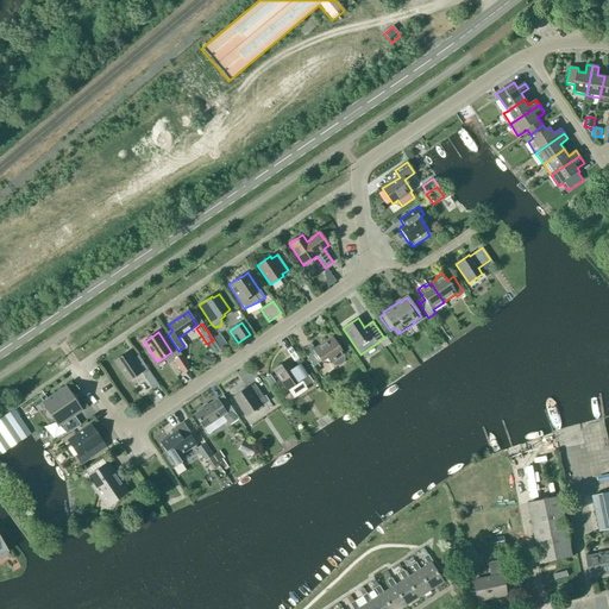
[(344,353),(333,338),(315,350),(312,344),(302,350),(314,366),(326,358),(330,363),(331,363),(332,365),(334,366),(338,366),(341,365),(344,363),(344,359),(344,357),(343,355),(344,353)]
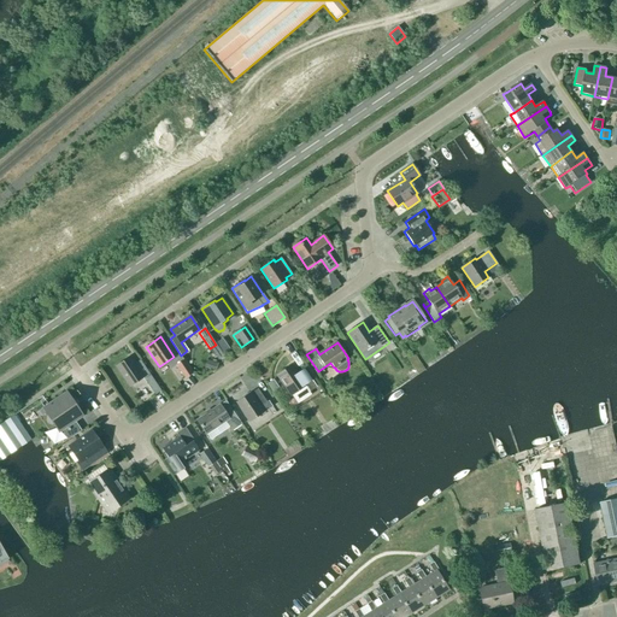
[(130,386),(144,377),(129,357),(116,366),(130,386)]
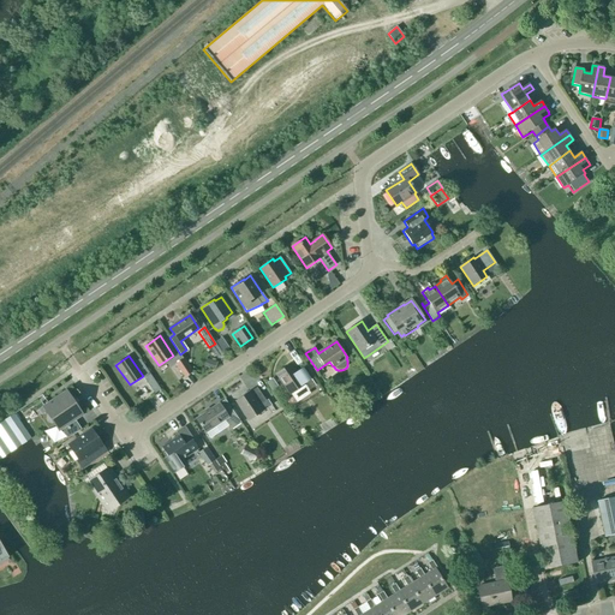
[(185,377),(191,372),(183,359),(175,364),(185,377)]
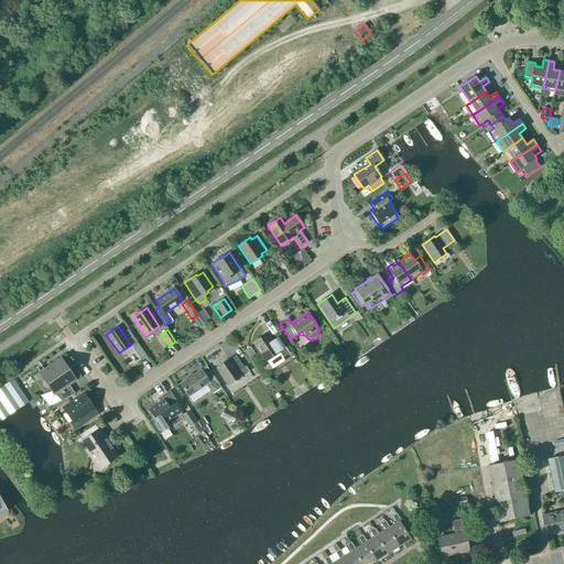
[(187,337),(195,339),(198,333),(190,329),(187,337)]
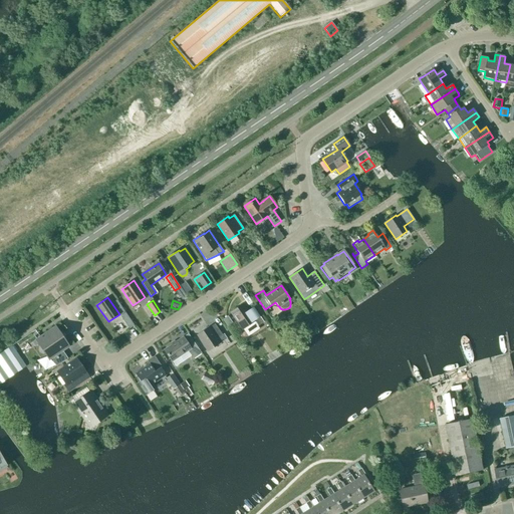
[(231,312),(242,329),(247,326),(250,331),(257,327),(256,326),(262,322),(254,310),(249,314),(242,304),(231,312)]
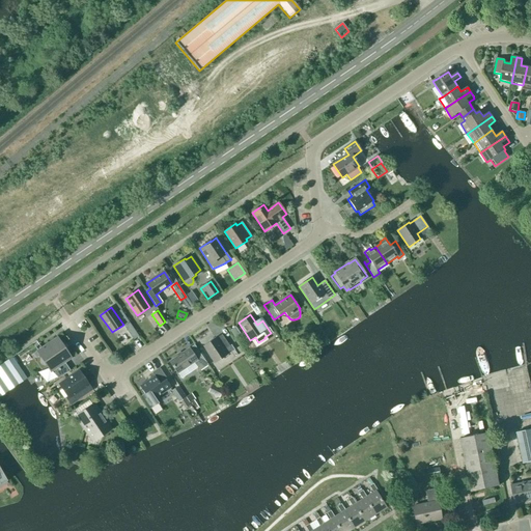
[(134,340),(139,337),(130,323),(124,327),(134,340)]
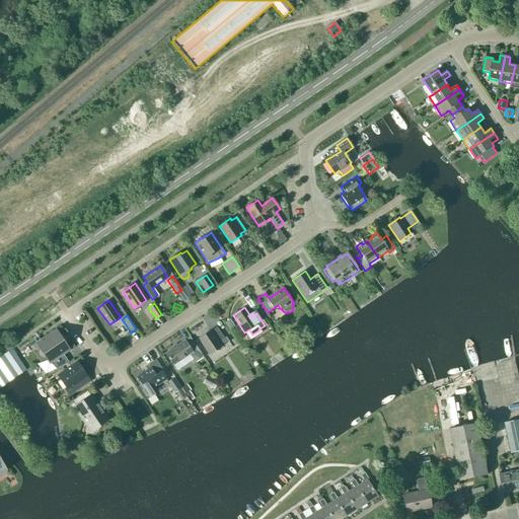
[(230,319),(224,323),(229,330),(235,326),(230,319)]
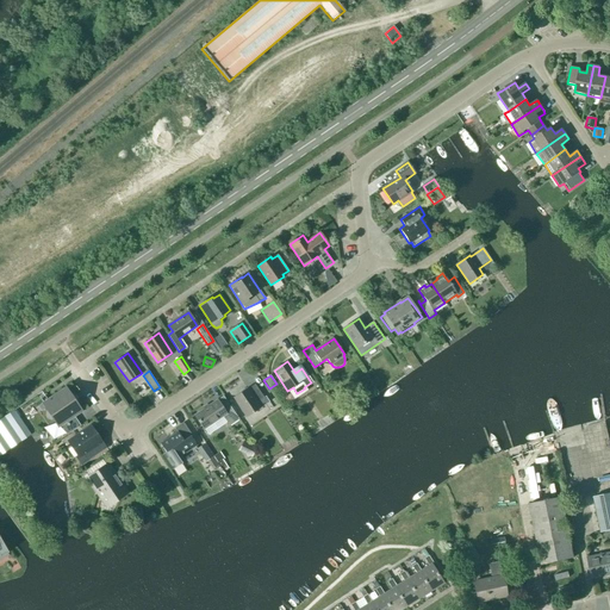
[(248,390),(247,388),(234,398),(247,417),(260,408),(256,403),(263,398),(255,385),(248,390)]
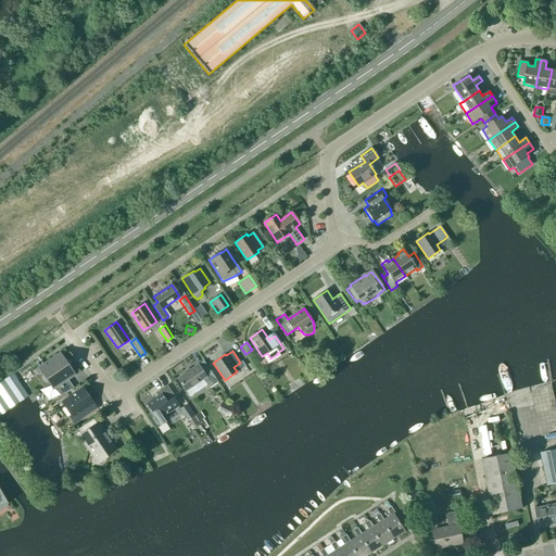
[(73,388),(67,380),(72,377),(67,370),(68,369),(59,354),(39,367),(43,374),(42,375),(41,378),(42,381),(45,382),(47,382),(49,382),(54,389),(55,388),(62,396),(73,388)]
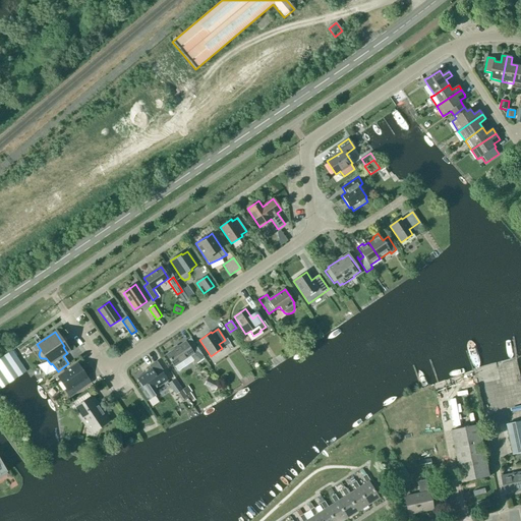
[(174,367),(190,356),(195,364),(204,358),(193,343),(188,347),(185,342),(166,355),(174,367)]
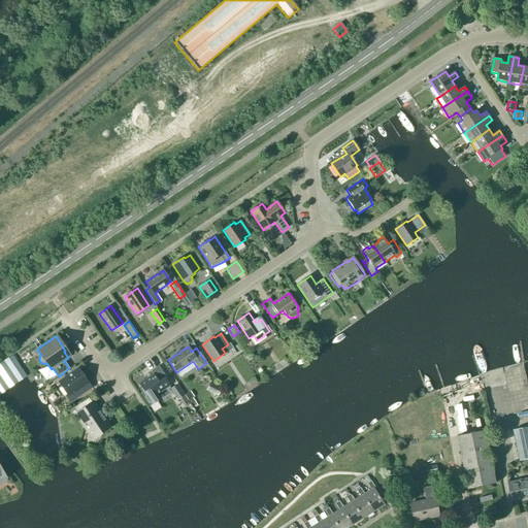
[(18,383),(27,376),(12,355),(3,361),(18,383)]
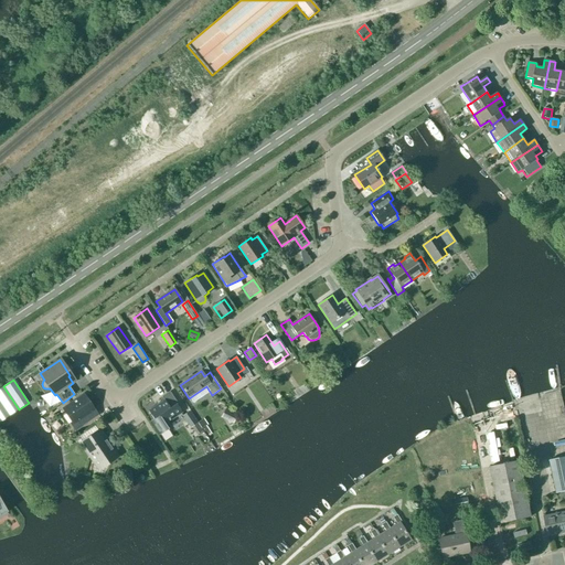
[(164,425),(182,413),(177,404),(178,403),(170,392),(162,397),(164,401),(148,411),(153,419),(150,422),(159,435),(168,429),(164,425)]
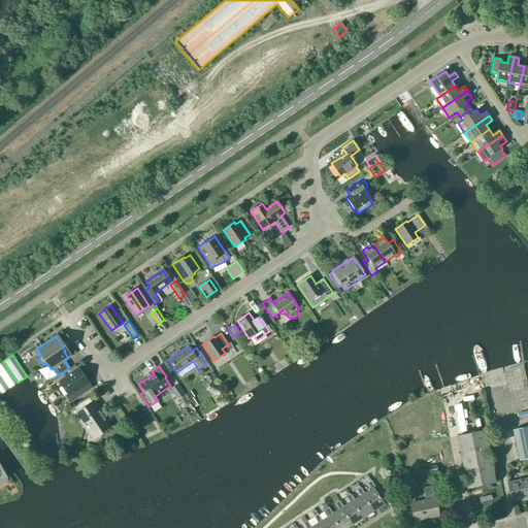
[(76,398),(90,389),(87,383),(78,369),(59,382),(68,395),(72,393),(76,398)]
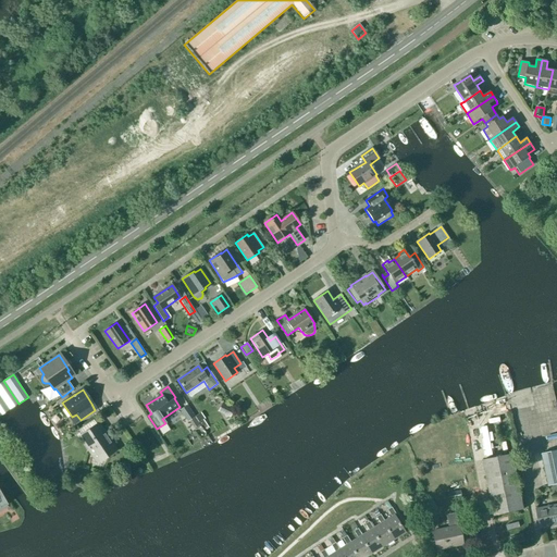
[(234,409),(222,404),(218,411),(230,418),(234,409)]
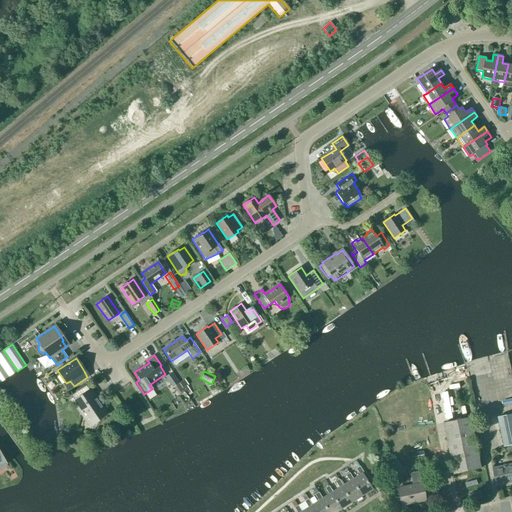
[(173,387),(179,383),(172,373),(166,377),(173,387)]
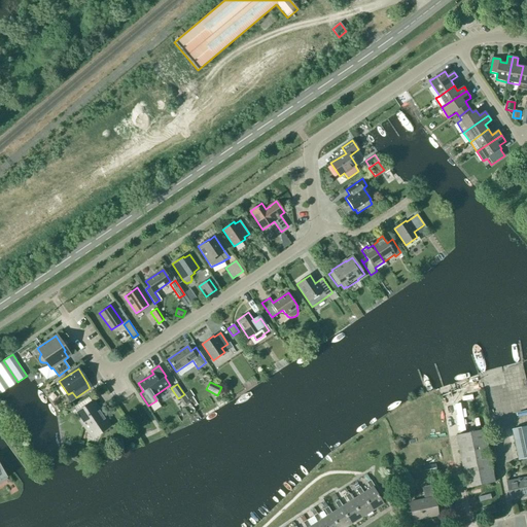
[(194,396),(189,390),(187,392),(184,394),(187,400),(189,402),(190,403),(191,407),(197,403),(192,397),(194,396)]
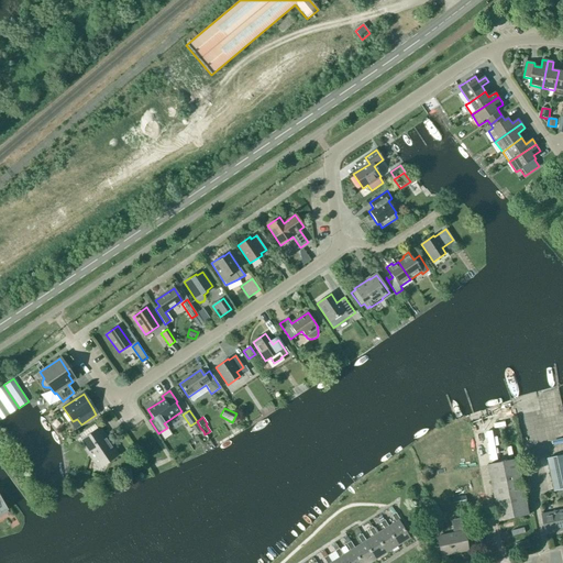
[(514,453),(519,452),(514,426),(508,427),(514,453)]
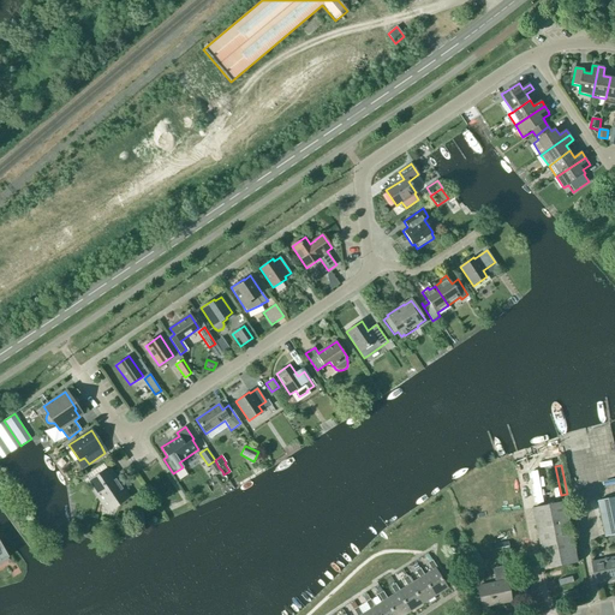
[(107,511),(127,497),(119,484),(119,481),(117,481),(108,469),(89,482),(107,511)]
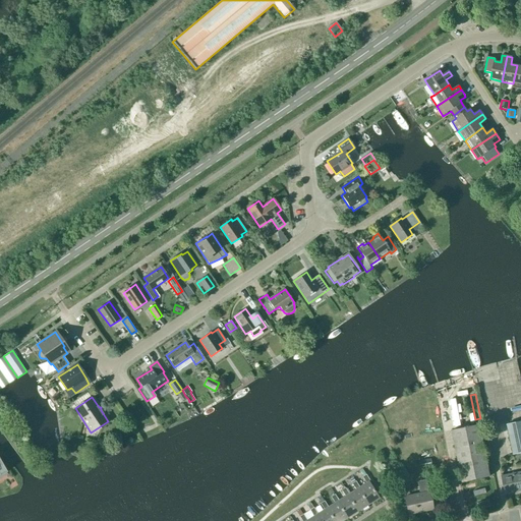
[(513,455),(520,453),(520,421),(507,424),(513,455)]
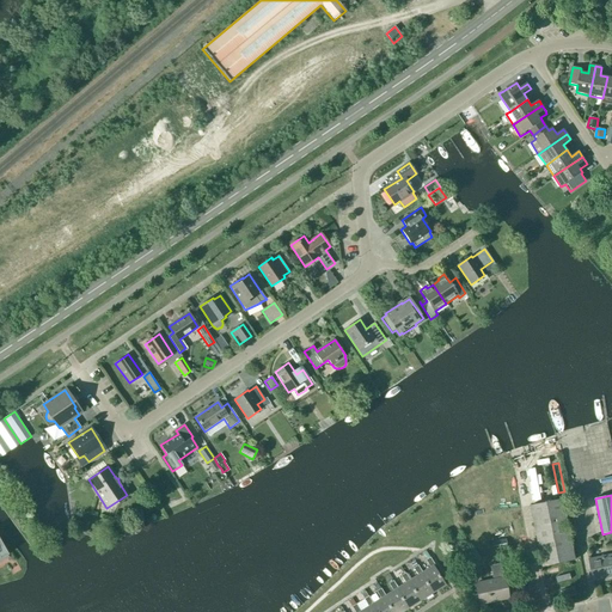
[(543,567),(576,560),(564,500),(531,506),(543,567)]
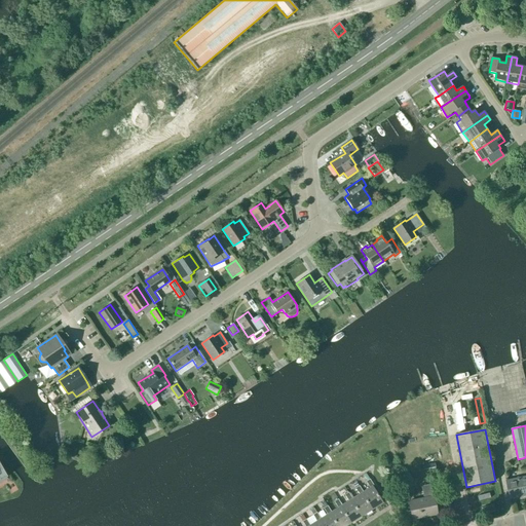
[(371,443),(386,440),(385,434),(370,437),(371,443)]
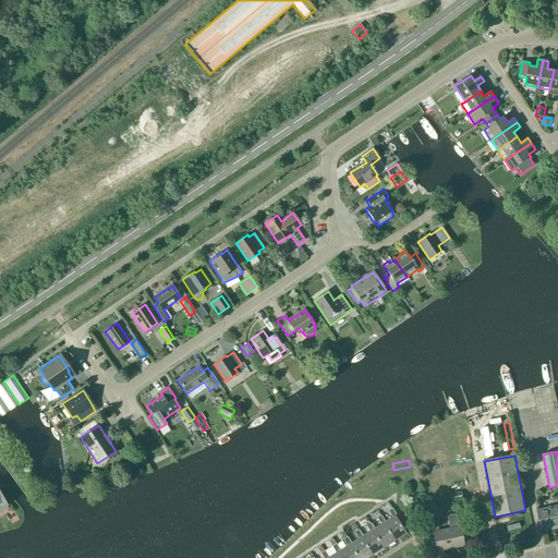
[(450,504),(463,501),(461,492),(448,494),(450,504)]
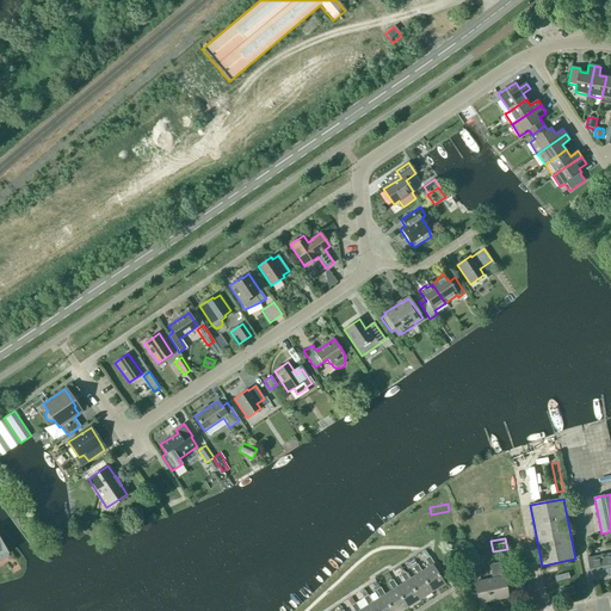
[(421,572),(420,573),(432,592),(444,584),(432,566),(434,565),(425,550),(421,554),(430,567),(421,572)]
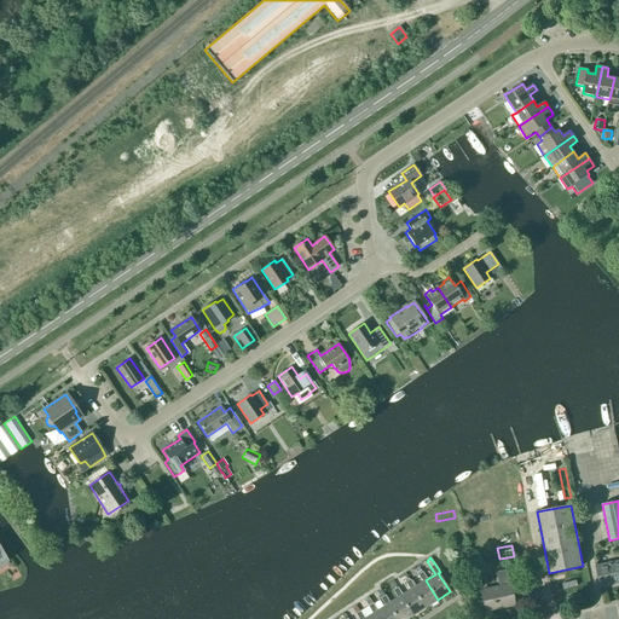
[(601,586),(618,583),(618,561),(596,566),(601,586)]
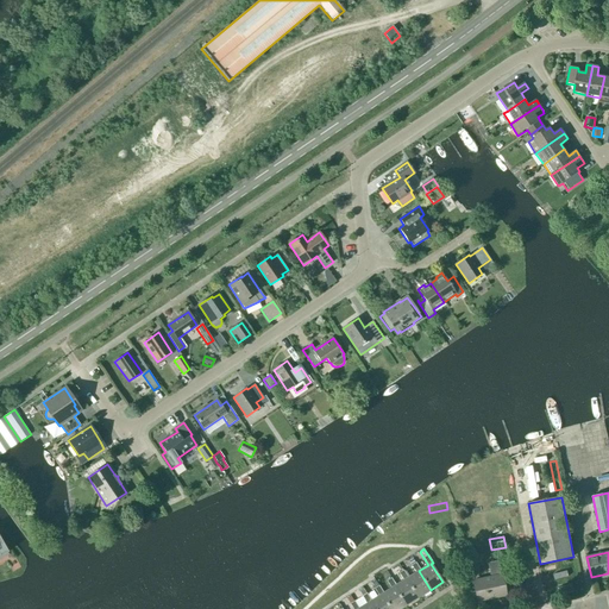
[(501,576),(498,560),(490,563),(494,577),(472,582),(477,601),(506,595),(501,575),(501,576)]
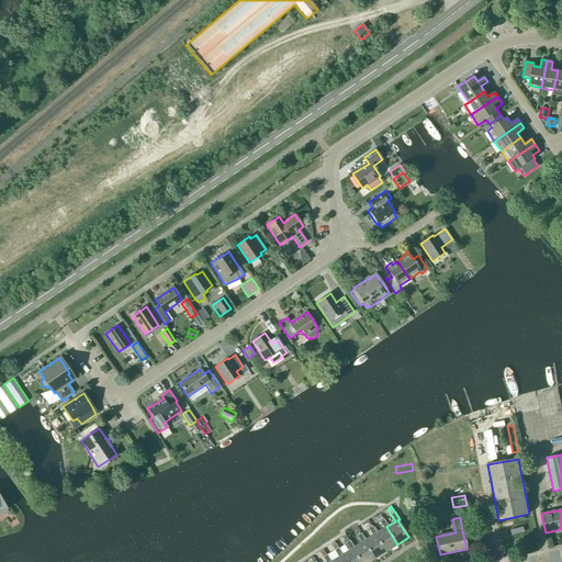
[(377,534),(375,535),(386,551),(397,544),(386,527),(388,526),(383,519),(380,521),(384,528),(377,534)]
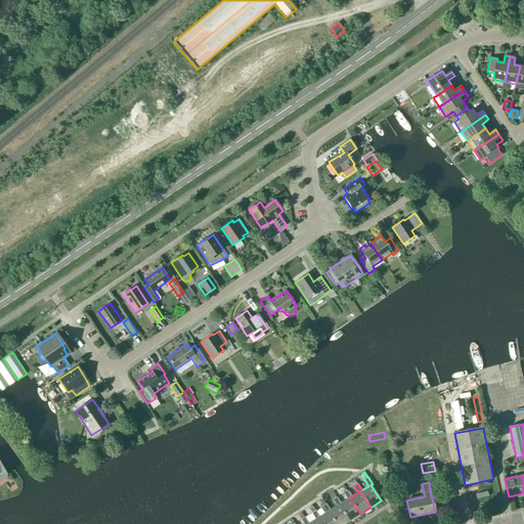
[(341,504),(339,505),(349,521),(360,514),(350,498),(351,497),(347,490),(347,491),(343,493),(347,499),(341,504)]
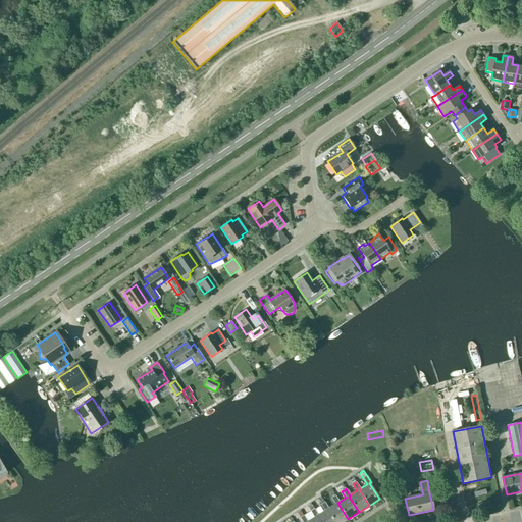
[(328,509),(327,510),(334,521),(343,521),(348,519),(337,503),(340,502),(335,496),(331,498),(335,504),(328,509)]
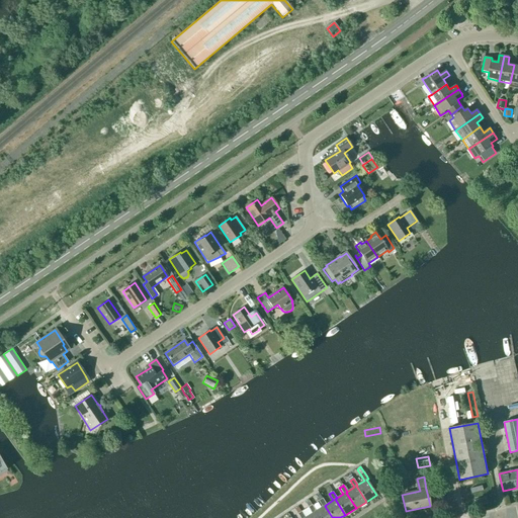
[(316,511),(315,512),(318,517),(332,517),(325,506),(326,505),(322,498),(319,501),(323,507),(316,511)]
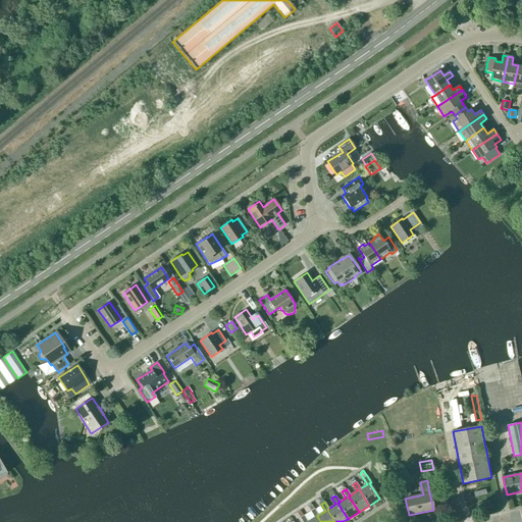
[(308,521),(307,521),(320,521),(317,516),(318,515),(314,509),(312,505),(308,508),(310,511),(314,518),(308,521)]
